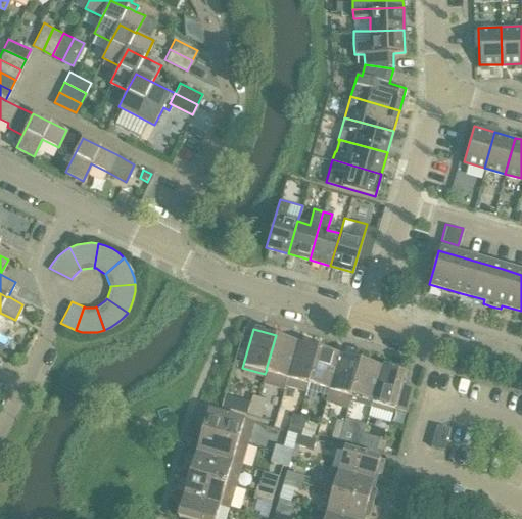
[(264,374),(262,381),(283,387),(284,383),(296,341),(276,335),(266,370),(267,370),(265,374),(264,374)]
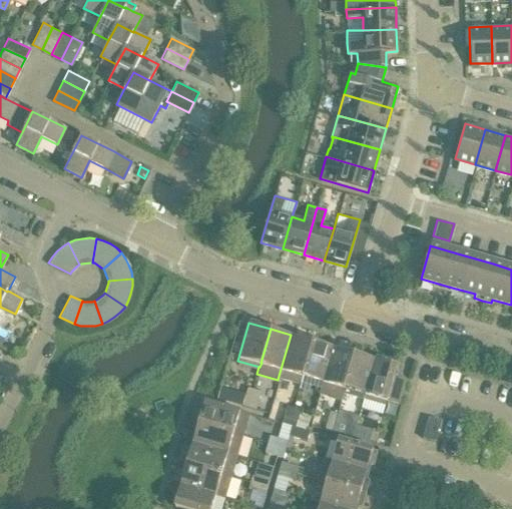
[(291,335),(279,376),(300,382),(302,374),(312,341),(291,335)]
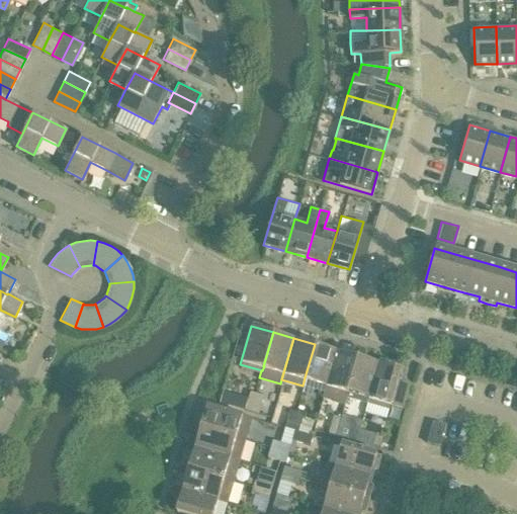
[(326,384),(336,350),(315,344),(305,377),(326,384)]
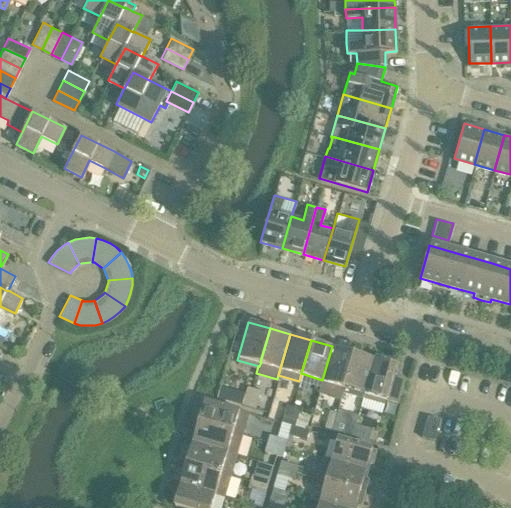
[(322,380),(319,391),(339,398),(341,390),(343,385),(353,352),(332,346),(322,380)]
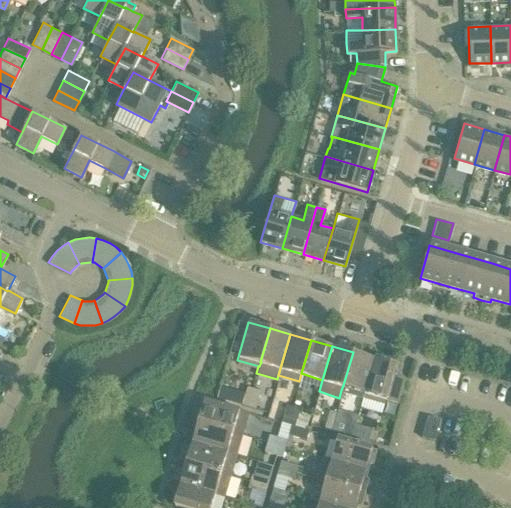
[(362,396),(363,391),(364,391),(374,358),(353,352),(343,385),(341,390),(362,396)]
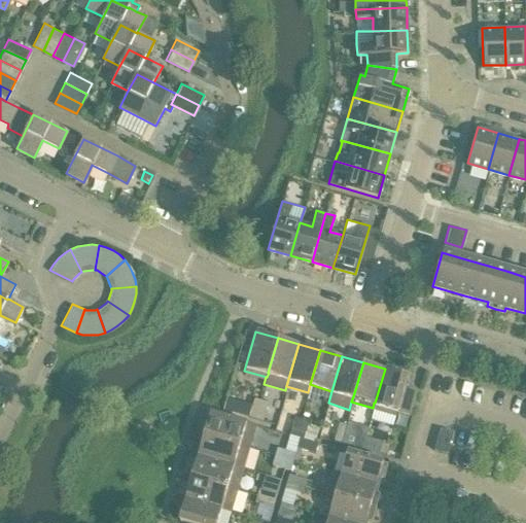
[(407,375),(385,369),(375,403),(374,403),(373,408),(395,414),(396,410),(410,414),(417,389),(404,386),(407,375)]
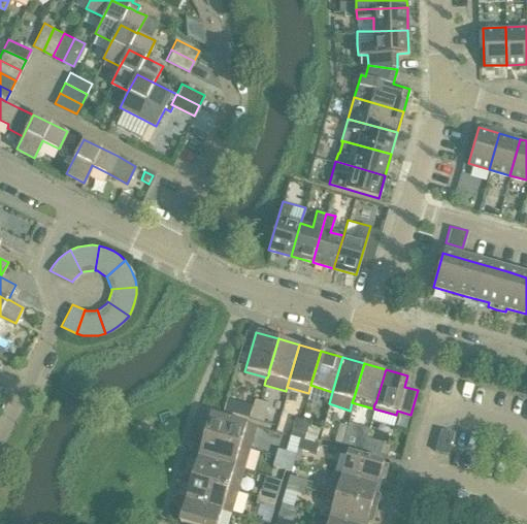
[(255,417),(261,398),(255,396),(250,416),(255,417)]
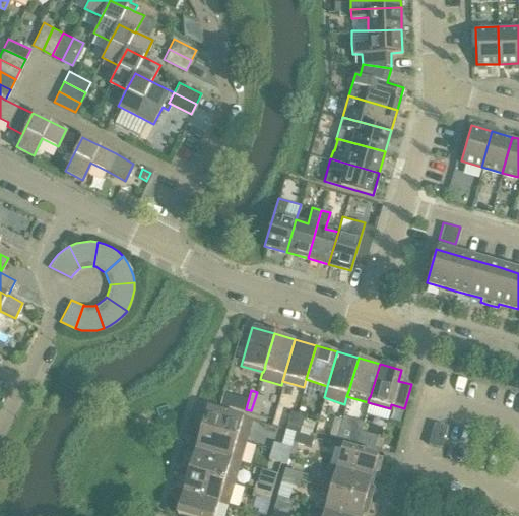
[(259,413),(265,394),(257,392),(251,410),(259,413)]
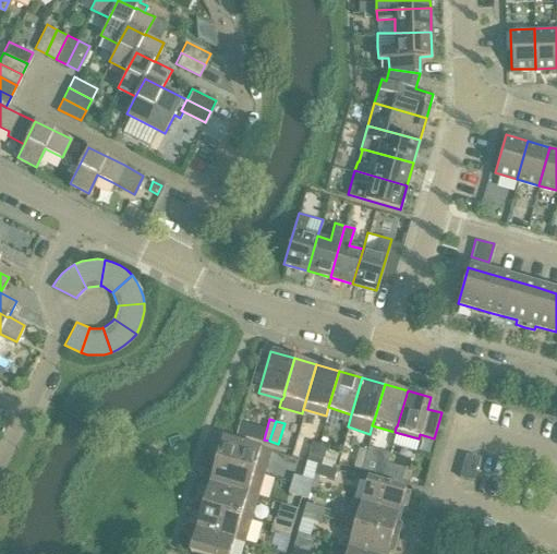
[(264,472),(271,448),(222,435),(216,458),(264,472)]
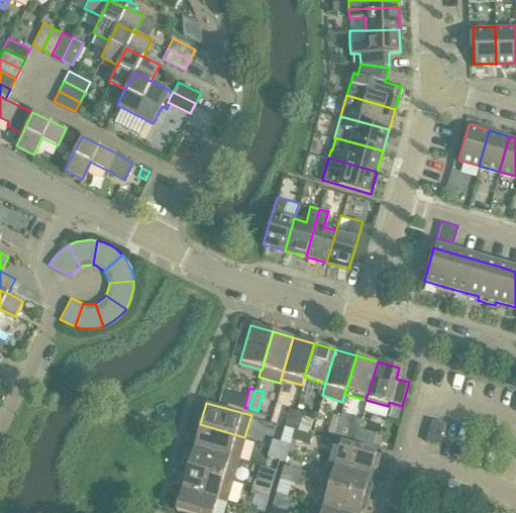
[(290,426),(295,408),(289,406),(284,425),(290,426)]
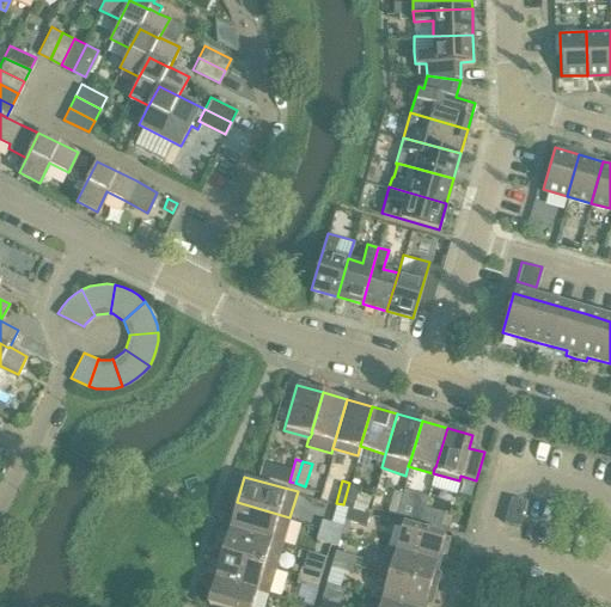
[(365,525),(366,520),(368,513),(352,508),(358,485),(349,483),(343,504),(348,506),(343,519),(365,525)]
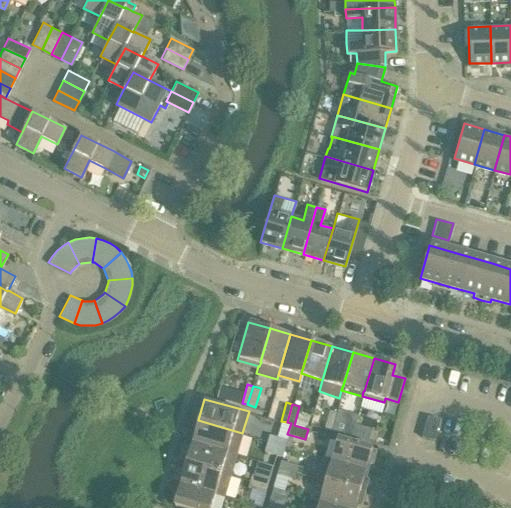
[(330,428),(336,411),(329,409),(324,426),(330,428)]
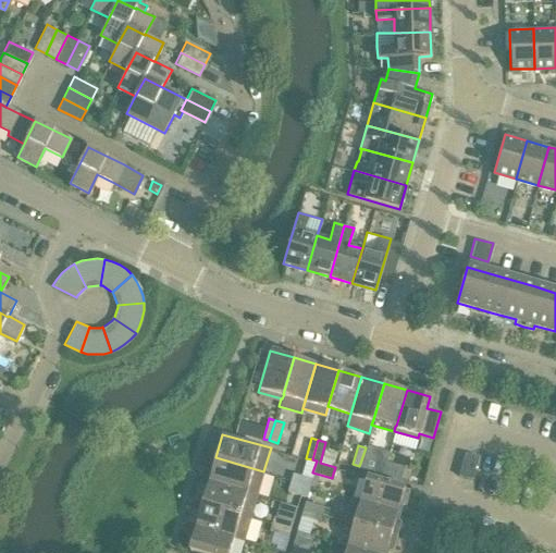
[(379,471),(385,452),(366,445),(366,447),(359,466),(379,471)]
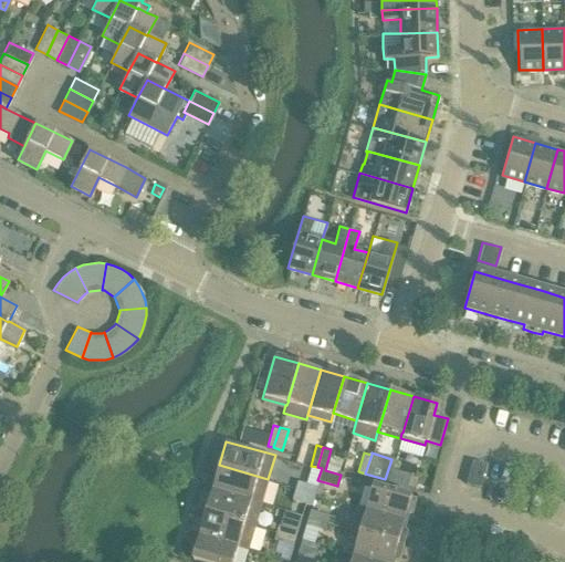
[(479,486),(485,462),(472,459),(466,481),(479,486)]
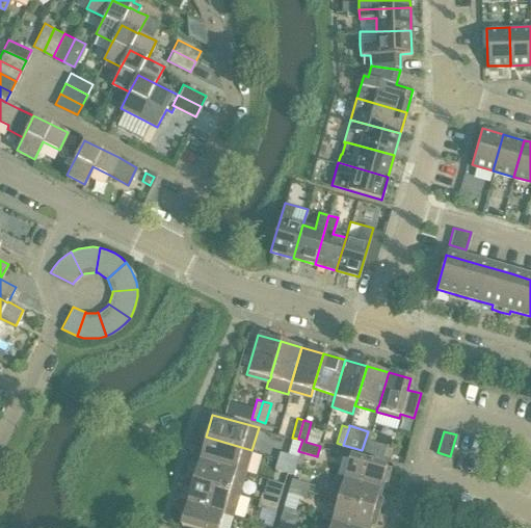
[(245,472),(251,450),(206,437),(200,458),(245,472)]
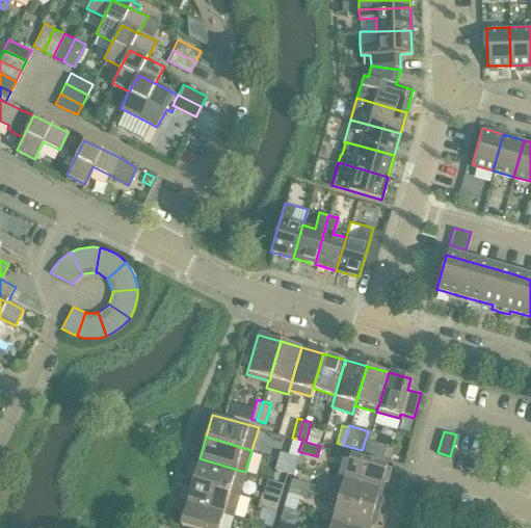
[(380,456),(383,444),(368,440),(364,451),(380,456)]
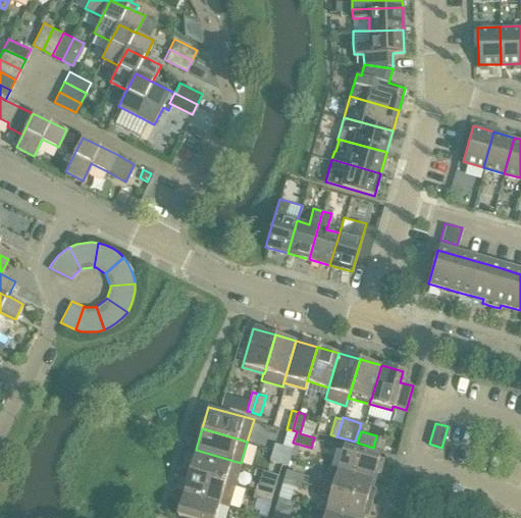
[(290,454),(292,447),(275,442),(273,449),(290,454)]
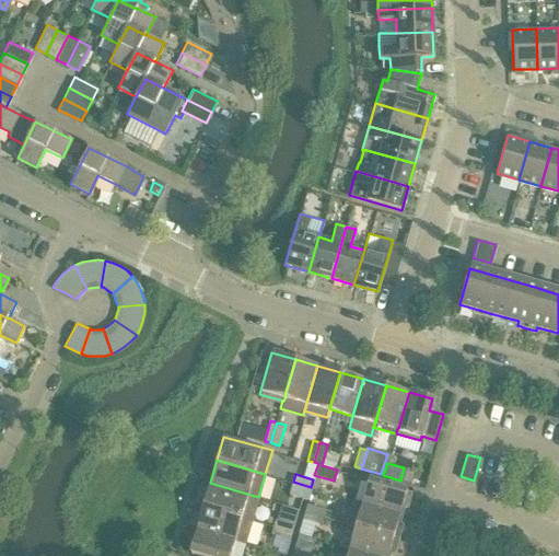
[(362,502),(399,512),(400,507),(403,508),(407,506),(411,490),(369,478),(362,502)]
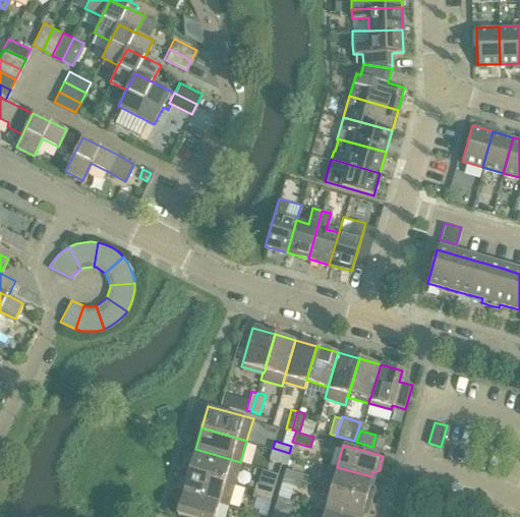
[(286,463),(289,453),(273,448),(270,458),(286,463)]
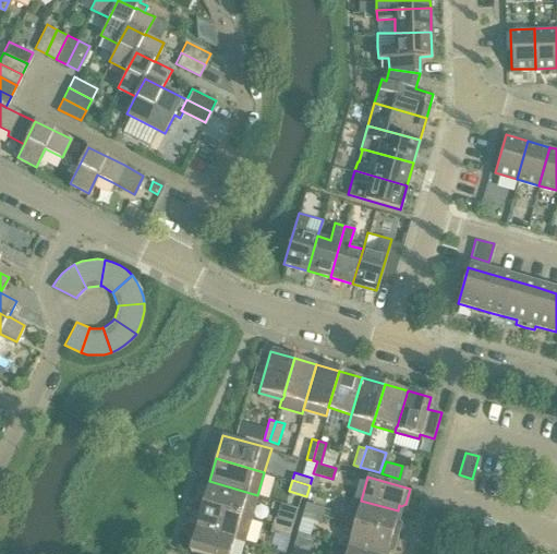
[(251,517),(257,495),(209,481),(203,503),(251,517)]
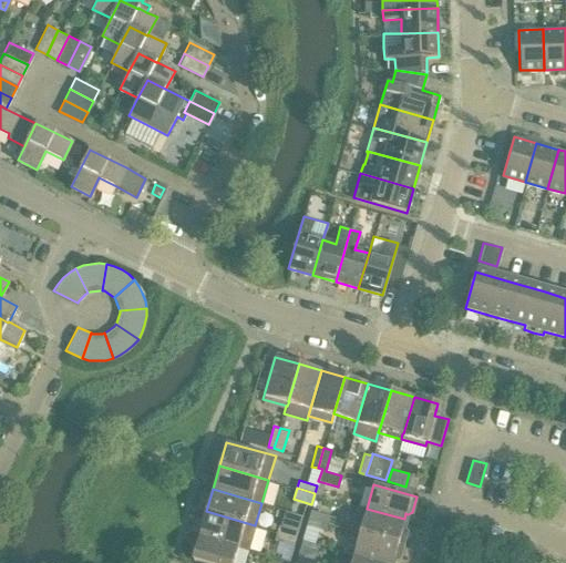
[(356,505),(349,529),(403,544),(408,530),(404,525),(402,525),(404,519),(367,509),(356,505)]
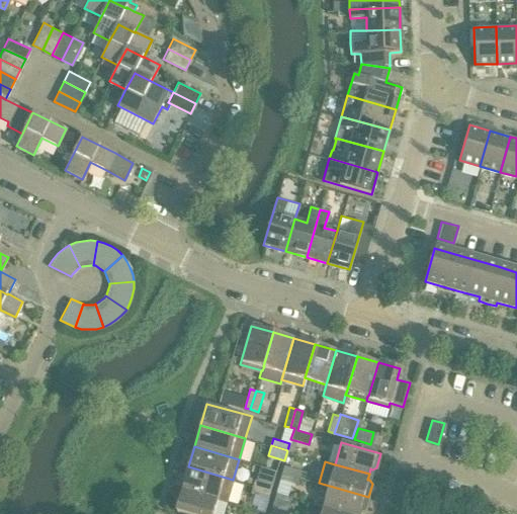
[(299,477),(302,469),(283,464),(281,472),(299,477)]
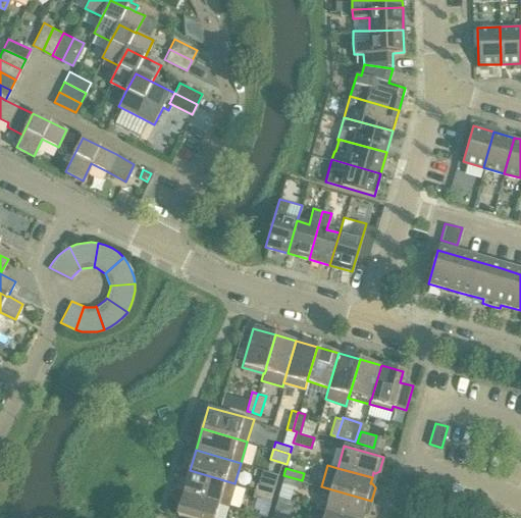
[(228,505),(235,483),(190,470),(184,491),(218,502),(228,505)]
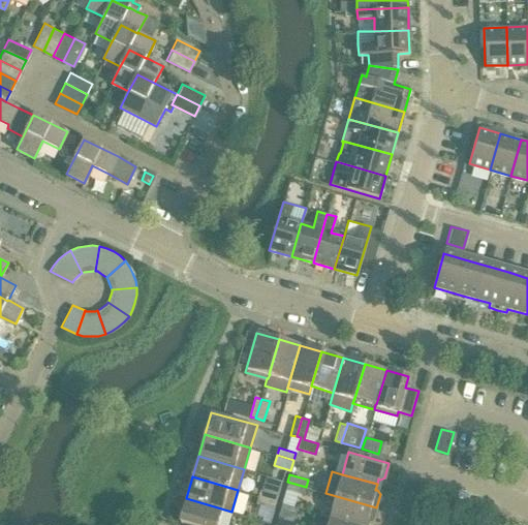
[(304,494),(306,487),(287,482),(285,488),(304,494)]
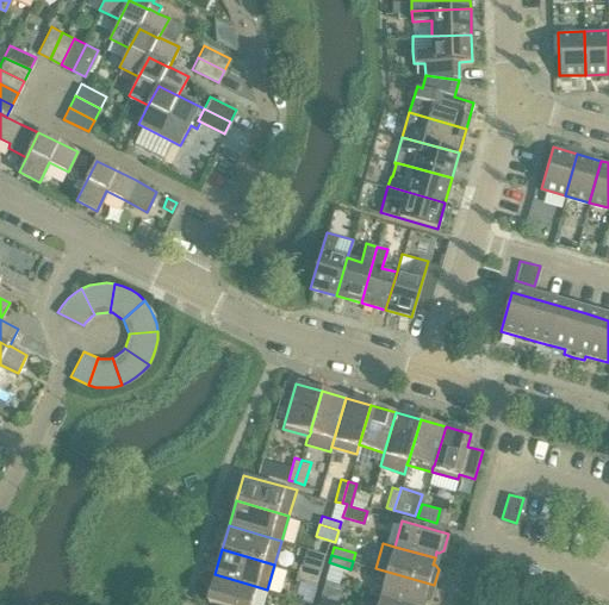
[(317,578),(319,571),(299,565),(297,572),(317,578)]
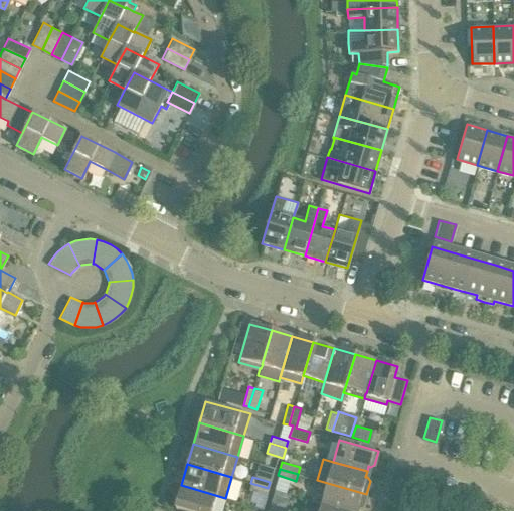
[(362,507),(366,494),(317,480),(311,500),(321,503),(348,510),(355,510),(356,507),(358,508),(362,507)]
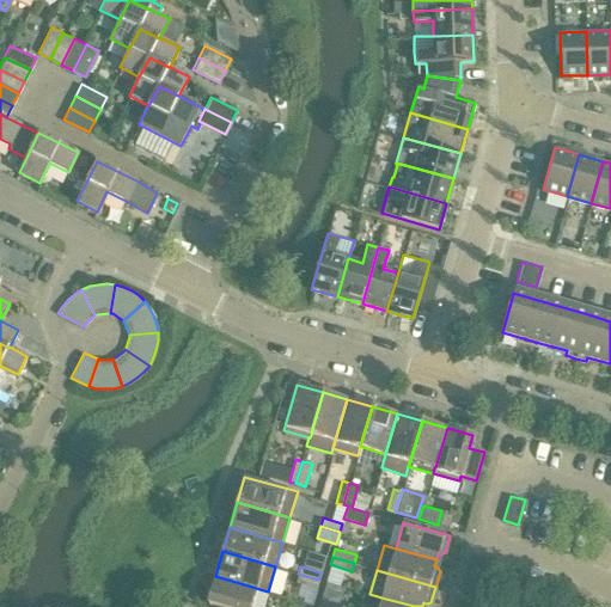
[(316,588),(318,580),(298,574),(295,582),(316,588)]
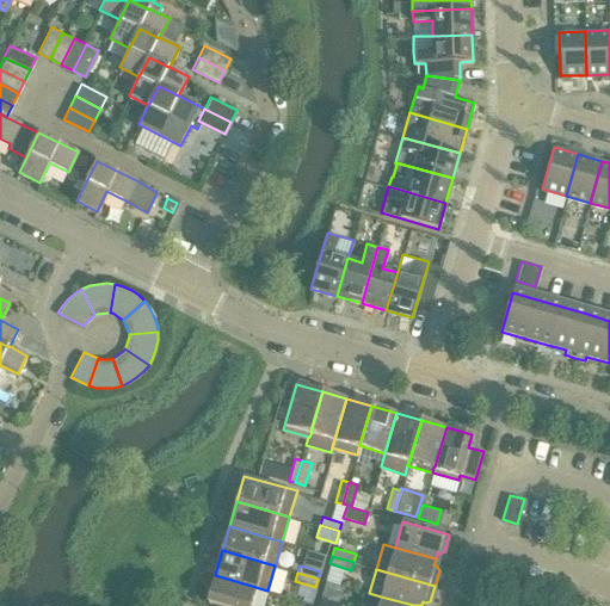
[(226,605),(250,605),(256,587),(215,575),(208,601),(226,605)]
